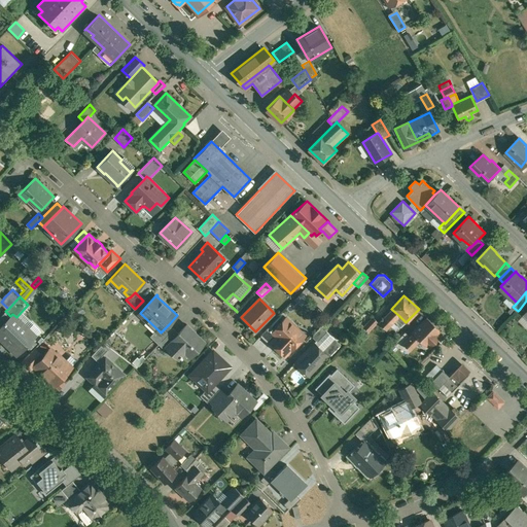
[(399,316),(391,309),(383,318),(390,325),(394,321),(399,316)]
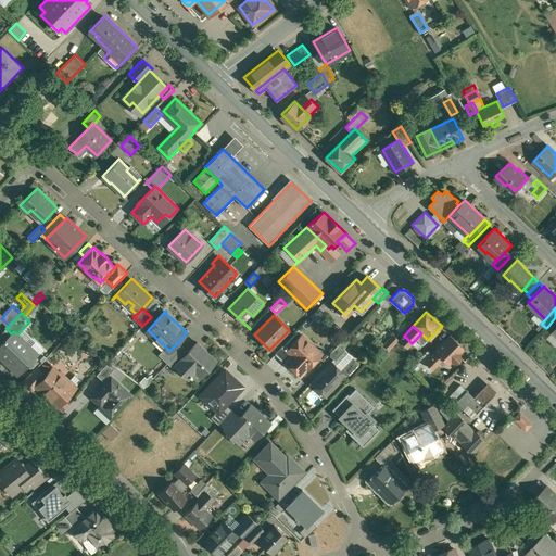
[(17,335),(13,331),(11,333),(0,344),(0,352),(21,371),(38,354),(17,335)]
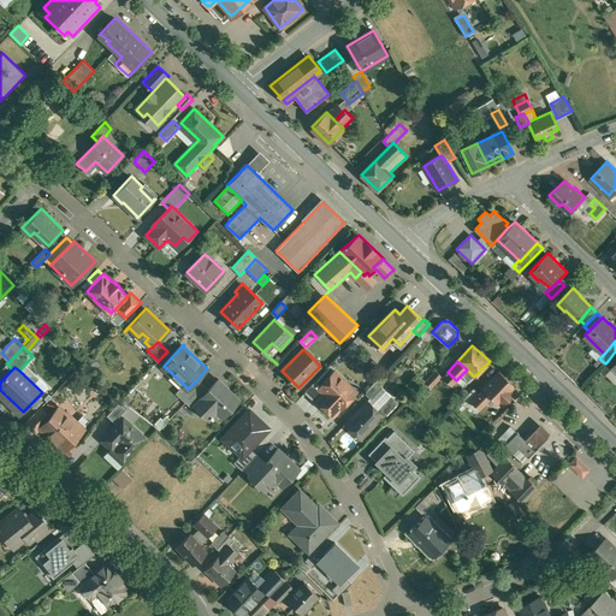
[(474,377),(467,369),(461,375),(468,383),(474,377)]
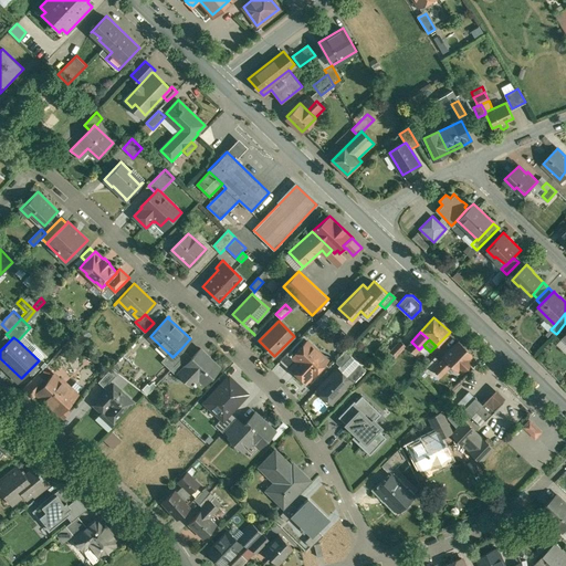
[(307,341),(299,350),(297,350),(296,352),(296,353),(295,354),(301,358),(295,364),(300,368),(297,370),(307,379),(312,375),(313,375),(325,363),(317,355),(320,353),(307,341)]
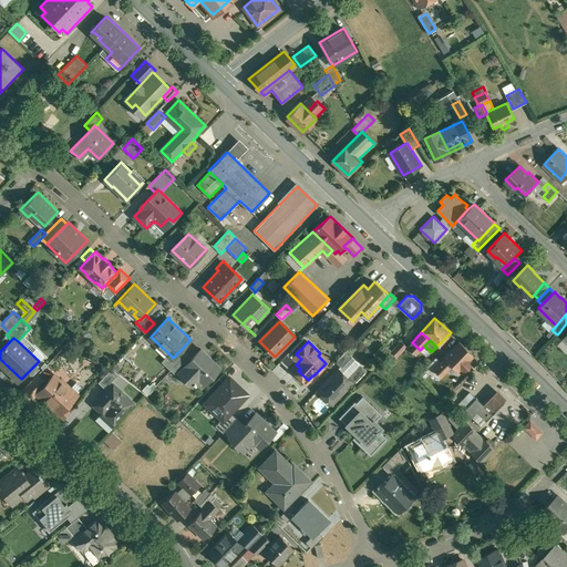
[(401,341),(391,351),(397,357),(406,346),(401,341)]
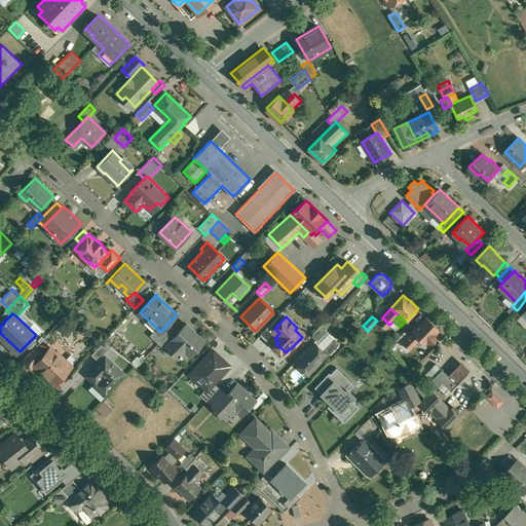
[(439,329),(425,316),(412,332),(419,339),(424,343),(426,341),(429,345),(439,336),(436,333),(439,329)]
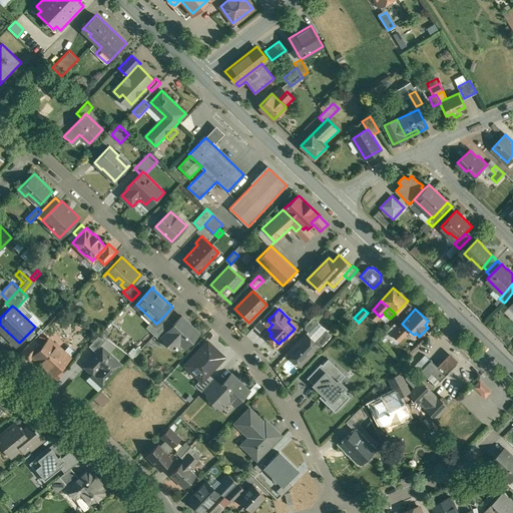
[(380,317),(373,310),(369,314),(376,322),(380,317)]
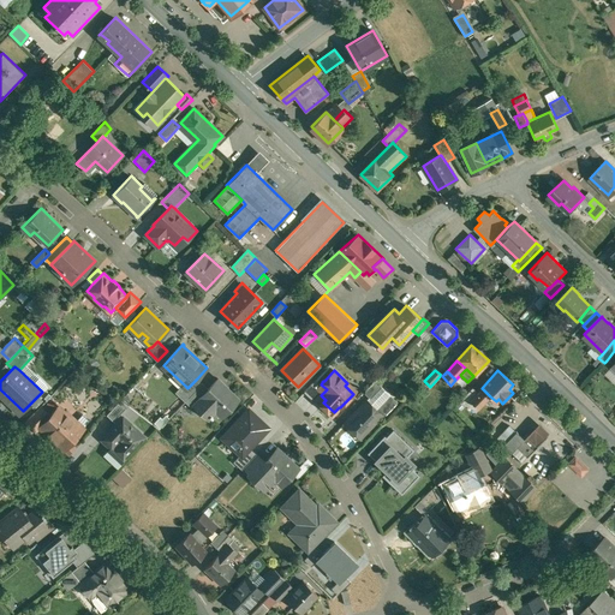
[(187,388),(185,386),(180,390),(187,399),(189,398),(203,383),(197,378),(187,388)]
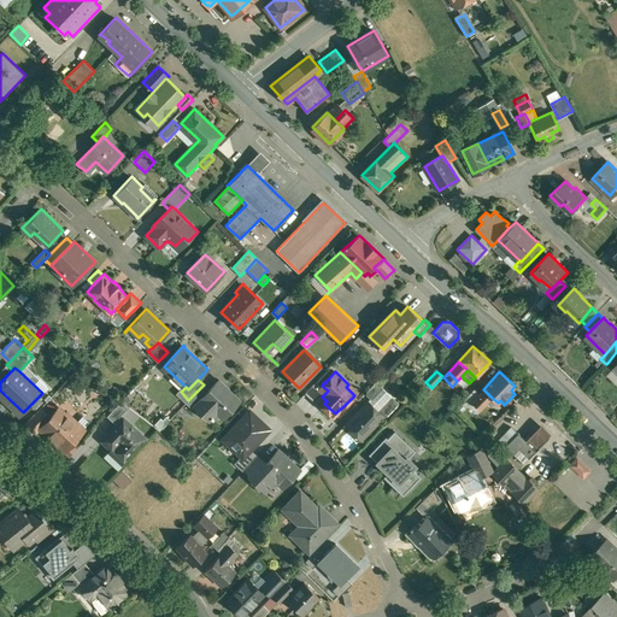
[(222,386),(218,382),(219,381),(219,380),(210,389),(195,405),(210,419),(211,418),(213,419),(215,418),(213,416),(217,412),(223,417),(240,400),(234,394),(231,397),(225,392),(227,389),(227,388),(225,386),(224,386),(223,386),(222,386)]
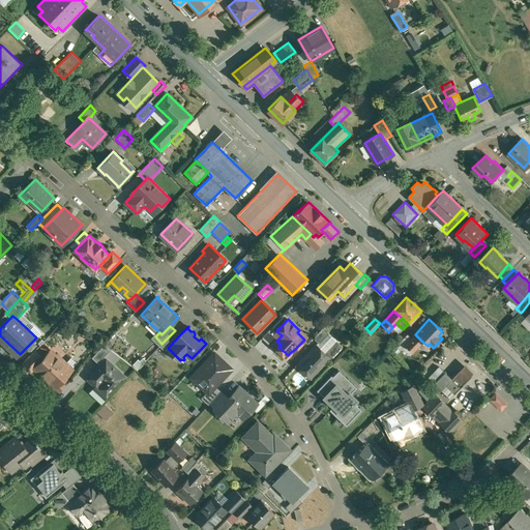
[(272,327),(262,337),(271,347),(276,341),(282,335),(276,331),(272,327)]
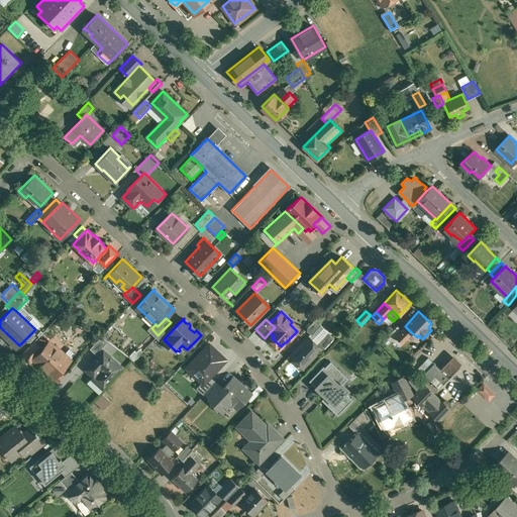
[(315,319),(306,329),(311,335),(312,335),(321,325),(315,319)]
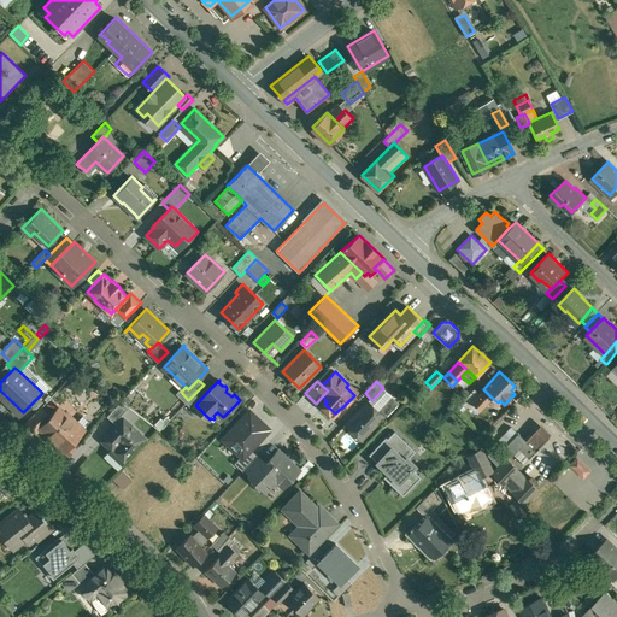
[(204,385),(189,399),(195,405),(210,389),(204,385)]
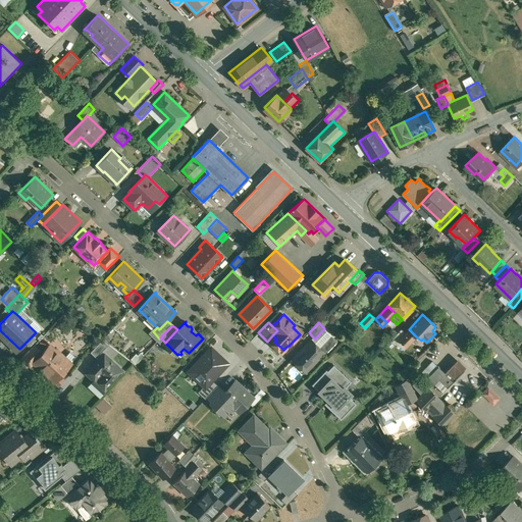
[(324,328),(315,338),(314,338),(312,341),(319,347),(330,334),(324,328)]
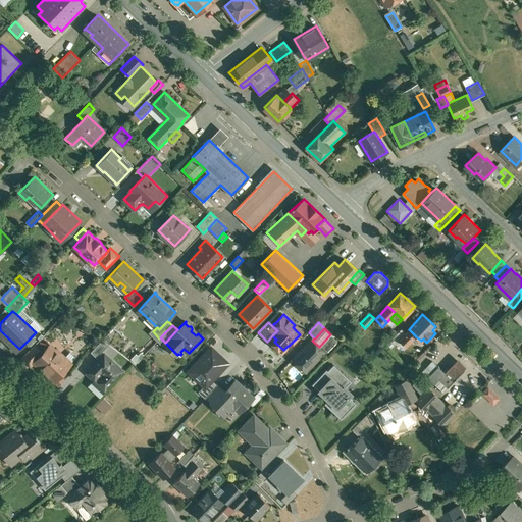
[(402,328),(394,336),(398,342),(400,340),(406,332),(402,328)]
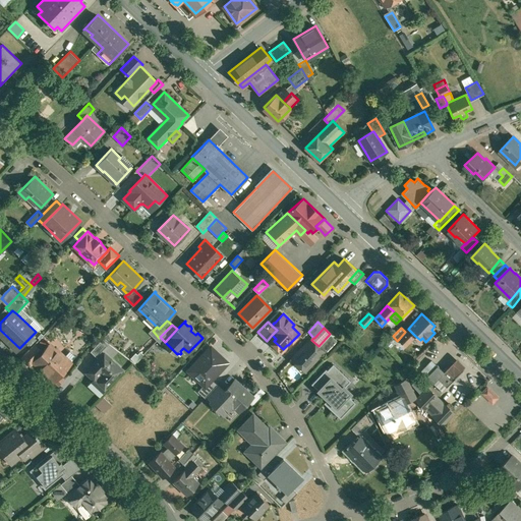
[(405,332),(399,339),(405,346),(415,336),(408,329),(405,332)]
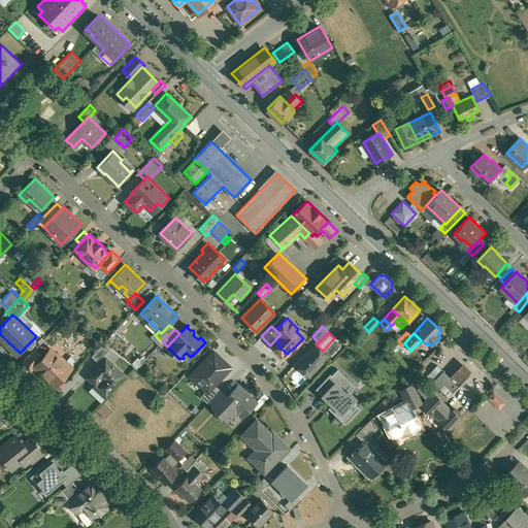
[(334,338),(323,351),(328,356),(329,358),(341,344),(334,338)]
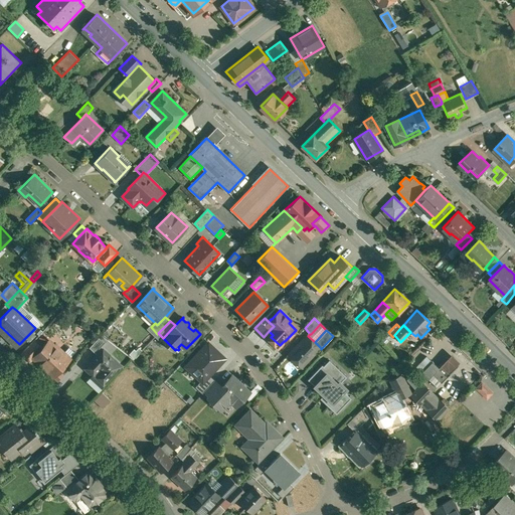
[(307,335),(289,354),(293,358),(297,358),(302,362),(306,362),(320,347),(315,342),(308,336),(307,335)]
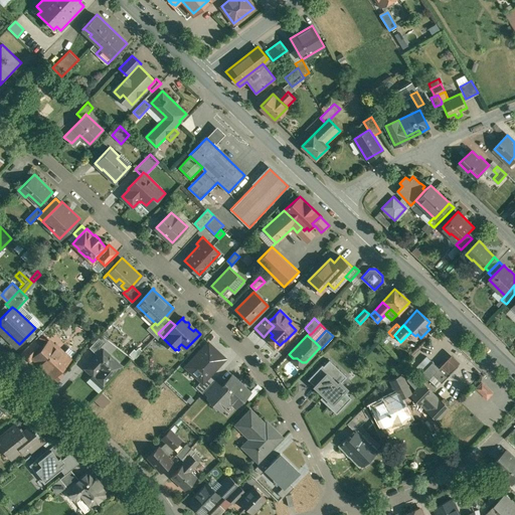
[(100,336),(90,346),(96,351),(106,341),(100,336)]
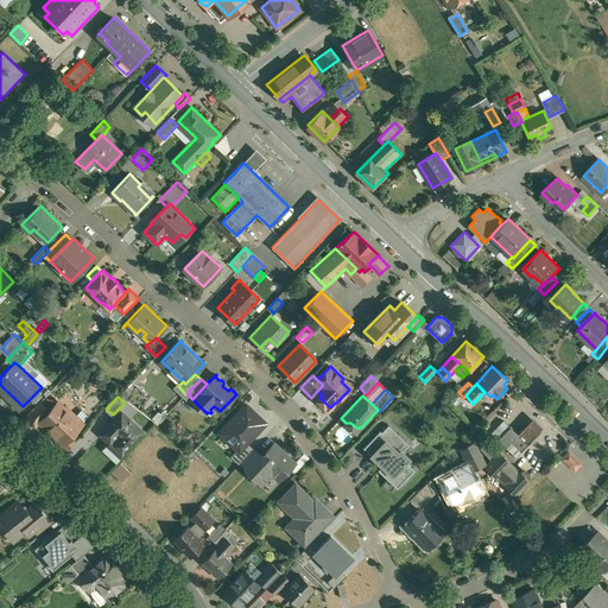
[(40,400),(26,416),(36,425),(40,420),(39,420),(50,409),(40,400)]
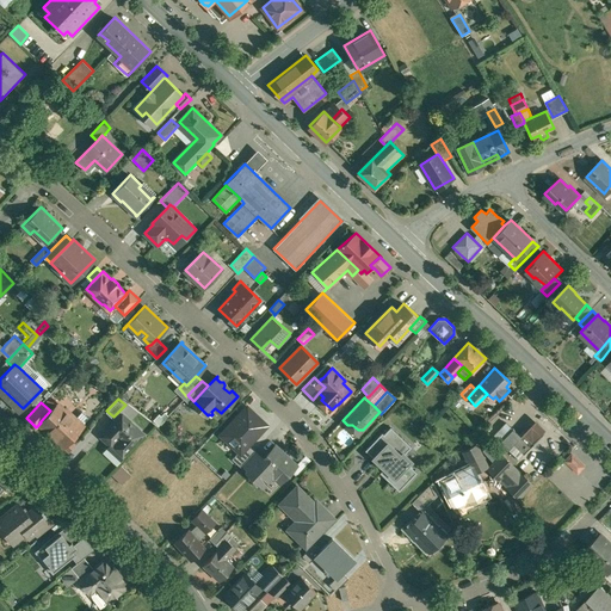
[(67,411),(59,403),(60,402),(59,402),(50,411),(39,423),(41,423),(49,431),(55,437),(65,445),(84,425),(82,425),(81,426),(74,419),(76,417),(69,408),(67,411)]
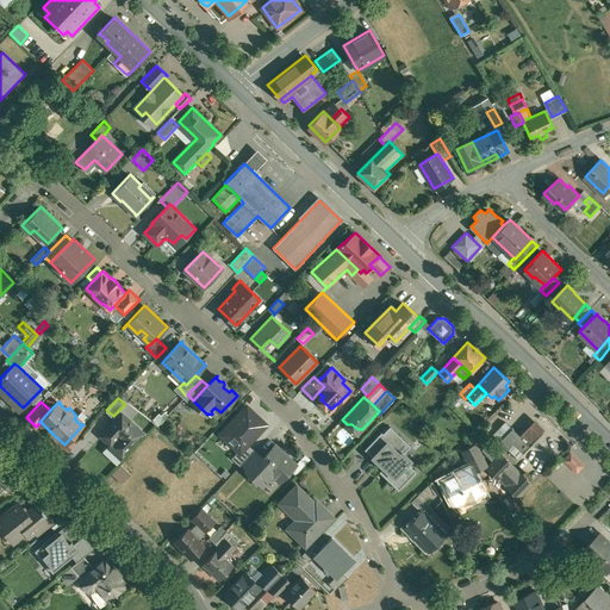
[(246,403),(217,434),(237,452),(240,455),(248,446),(269,424),(246,403)]
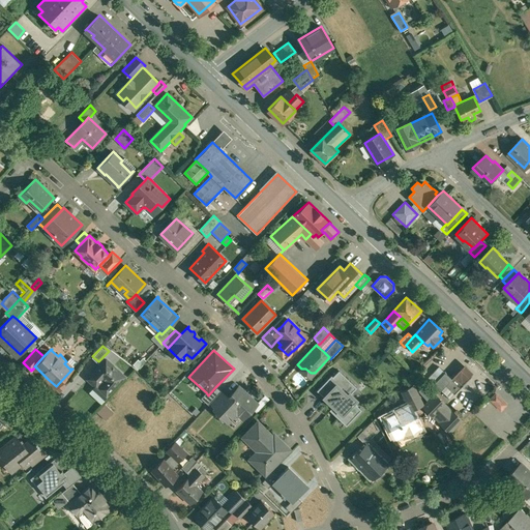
[(124,376),(106,358),(88,378),(106,394),(124,376)]
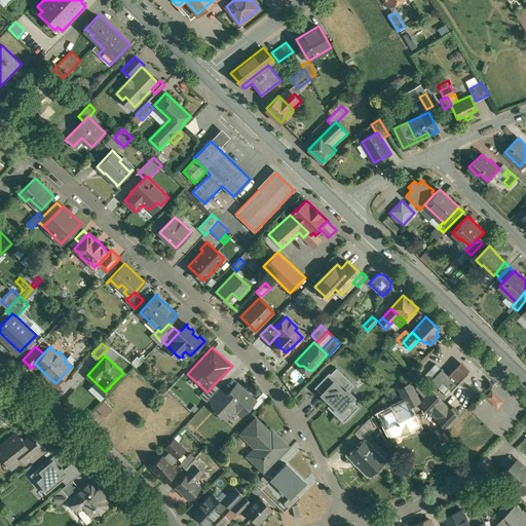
[(329,372),(314,387),(331,403),(327,407),(336,415),(339,412),(346,419),(359,406),(351,399),(354,396),(348,390),(354,384),(336,367),(331,373),(329,372)]
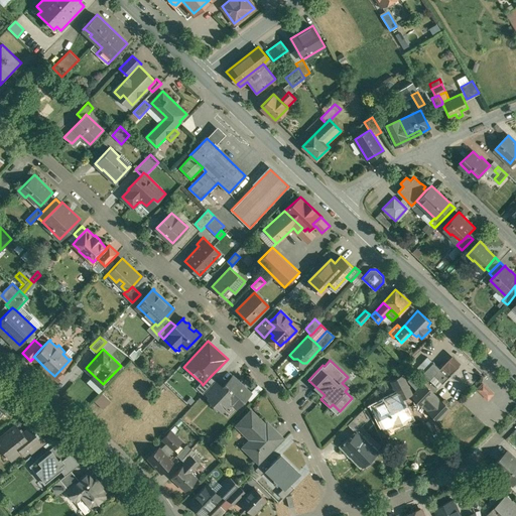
[(439,368),(432,361),(422,372),(428,379),(433,374),(442,382),(449,374),(440,366),(439,368)]
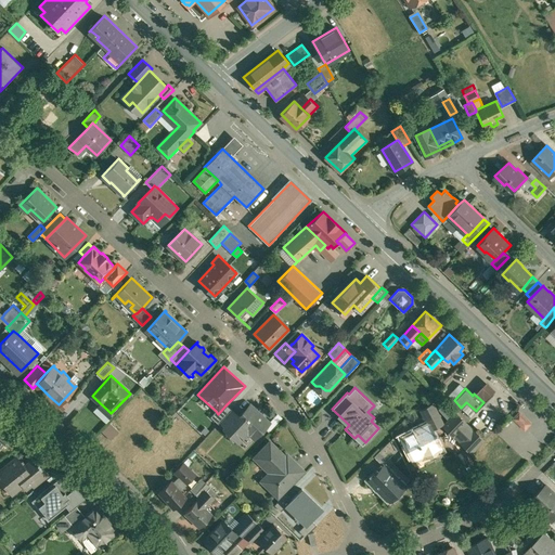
[(269,422),(250,404),(240,416),(231,426),(229,428),(241,439),(248,431),(255,438),(269,422)]
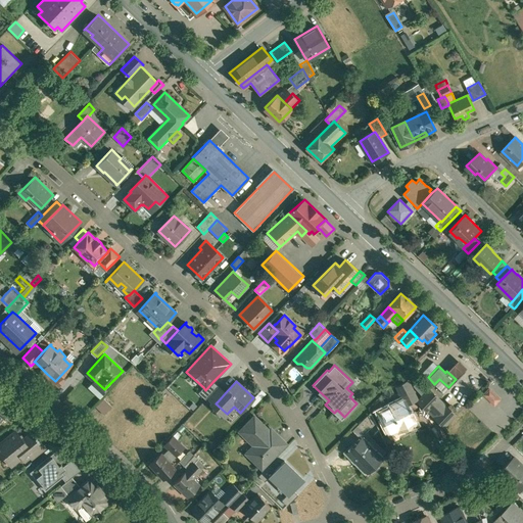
[(218,386),(212,382),(205,390),(203,387),(198,392),(205,399),(207,396),(218,386)]
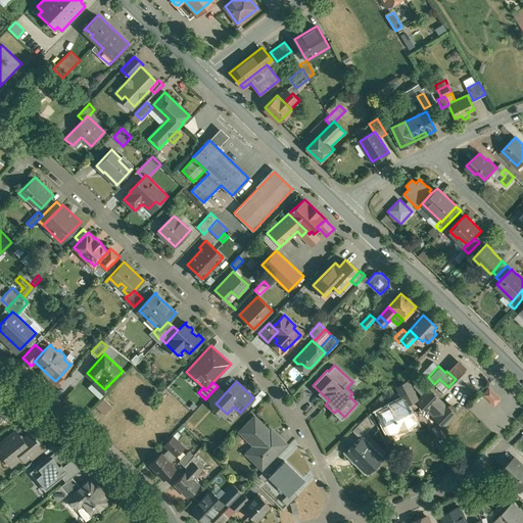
[(408,382),(397,387),(403,399),(407,403),(417,398),(408,382)]
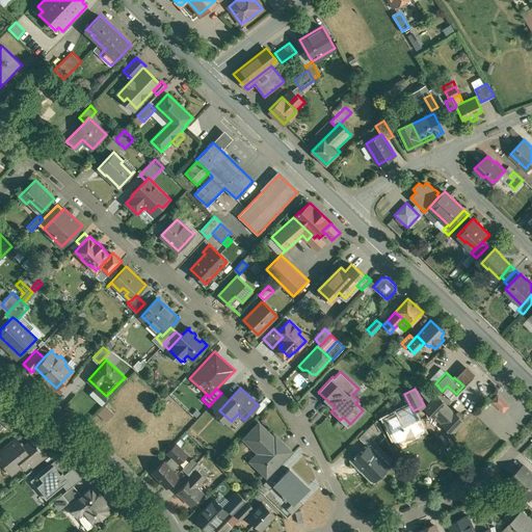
[(221,393),(211,403),(219,410),(221,408),(230,399),(222,392),(221,393)]
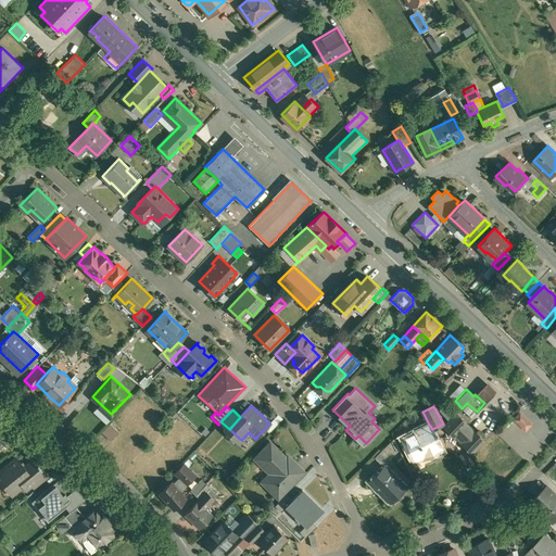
[(523,432),(531,425),(518,411),(510,418),(523,432)]
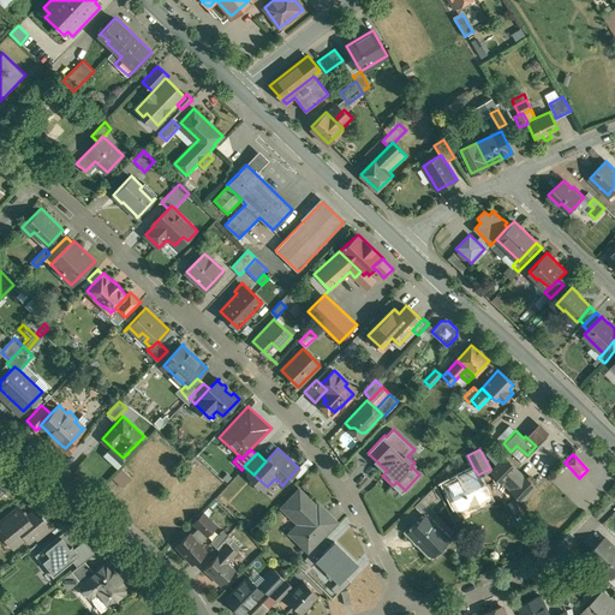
[(505,459),(493,472),(503,483),(515,470),(505,459)]
